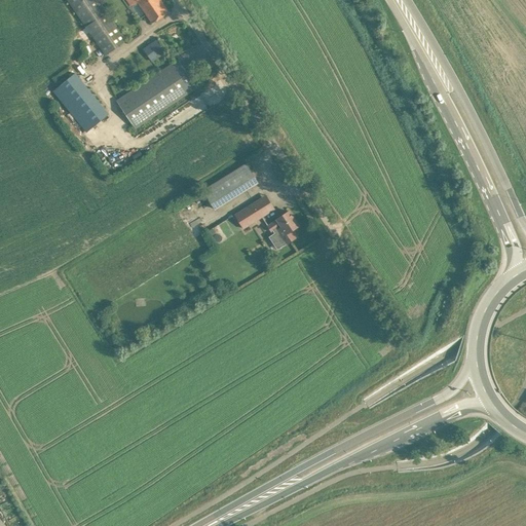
[(126,41),(98,0),(68,0),(106,55),(126,41)]
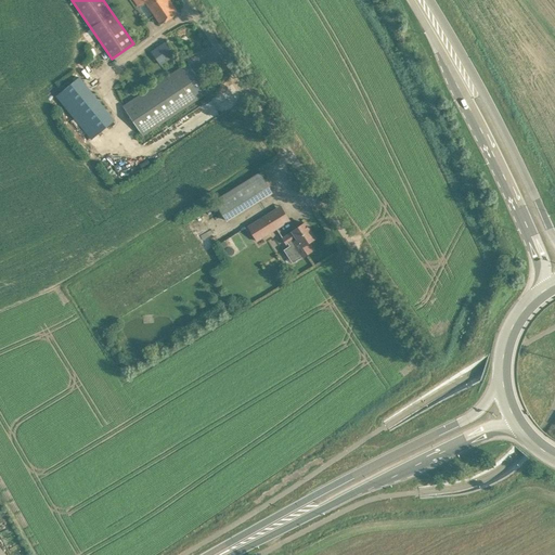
[(132,0),(138,8),(145,2),(160,24),(178,13),(169,0),(132,0)]
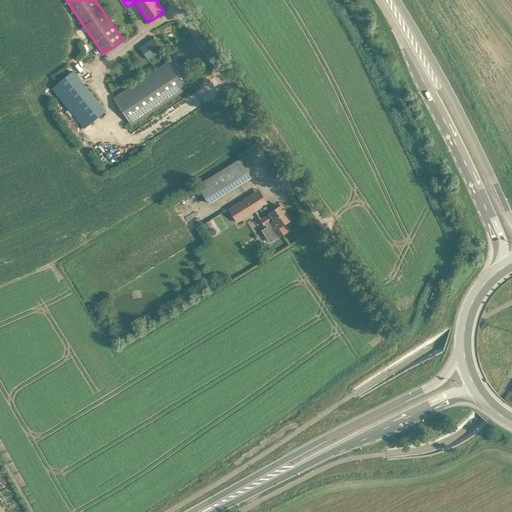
[(142,46),(140,48),(149,60),(155,55),(162,50),(153,38),(142,46)]
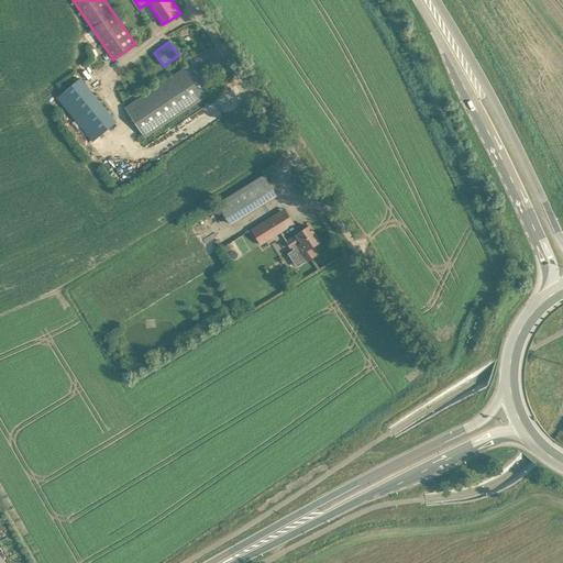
[(190,64),(181,69),(125,107),(145,138),(210,94),(190,64)]
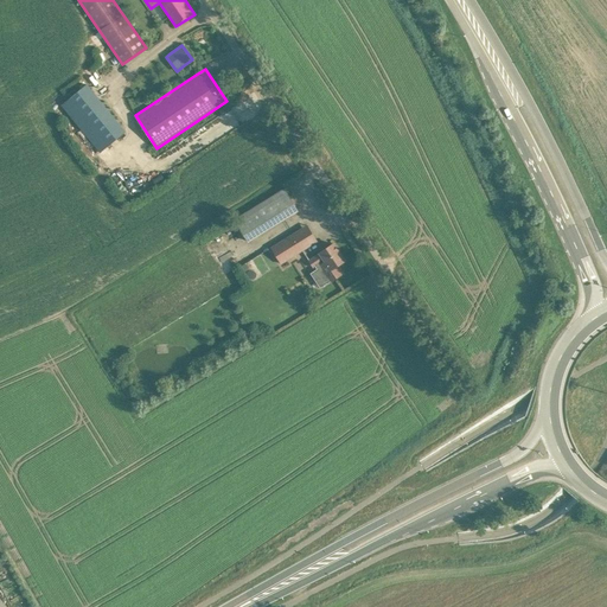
[(87,84),(62,104),(65,108),(71,116),(82,129),(97,147),(101,152),(119,136),(121,140),(126,135),(123,133),(126,132),(87,84)]
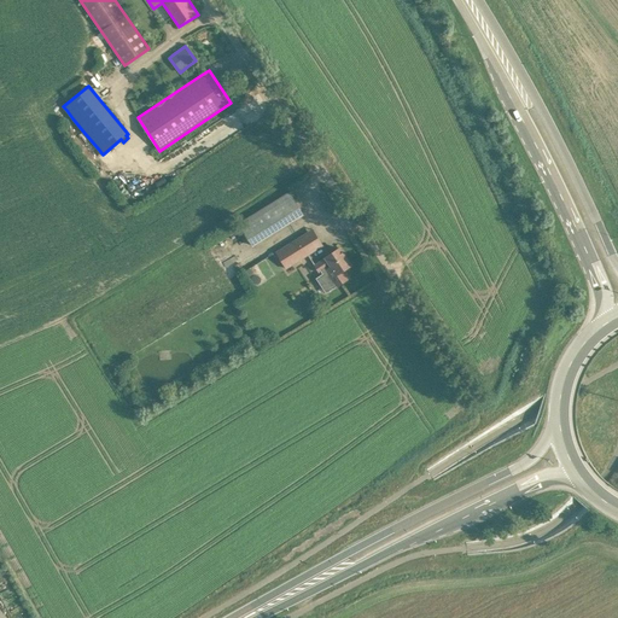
[(290,192),(278,200),(291,222),(293,221),(303,215),(293,198),(290,192)]
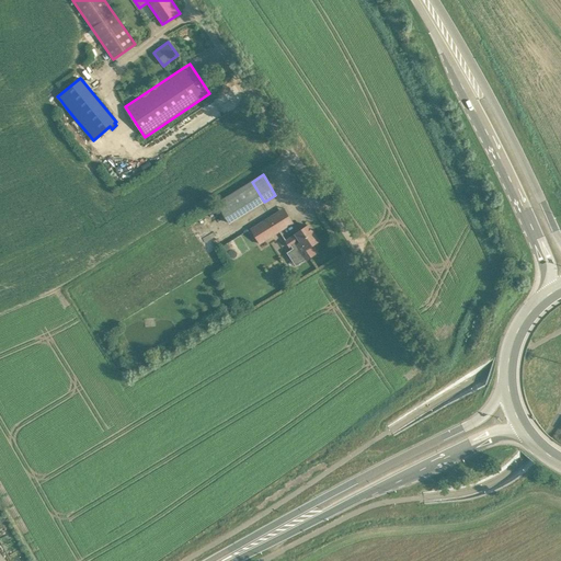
[(251,229),(260,243),(279,231),(271,216),(251,229)]
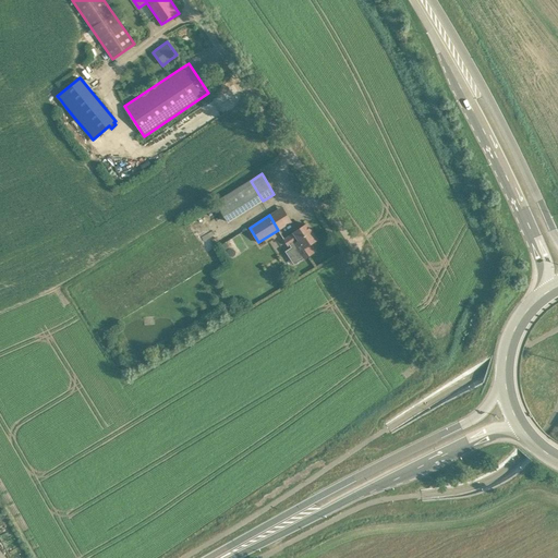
[(294,232),(283,240),(288,245),(290,244),(300,261),(315,251),(310,244),(317,240),(306,223),(293,232),(294,232)]
